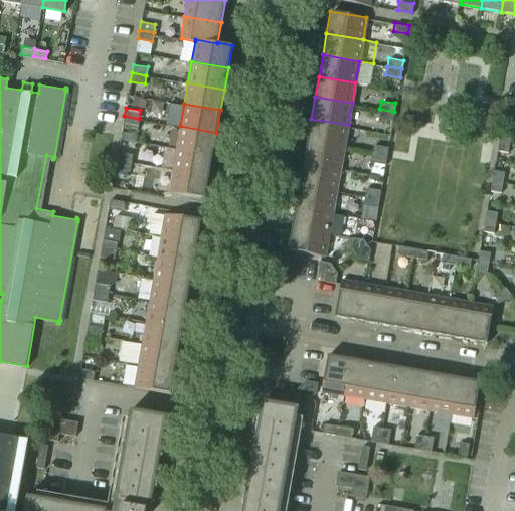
[(392,121),(394,112),(379,109),(378,118),(392,120),(392,121)]
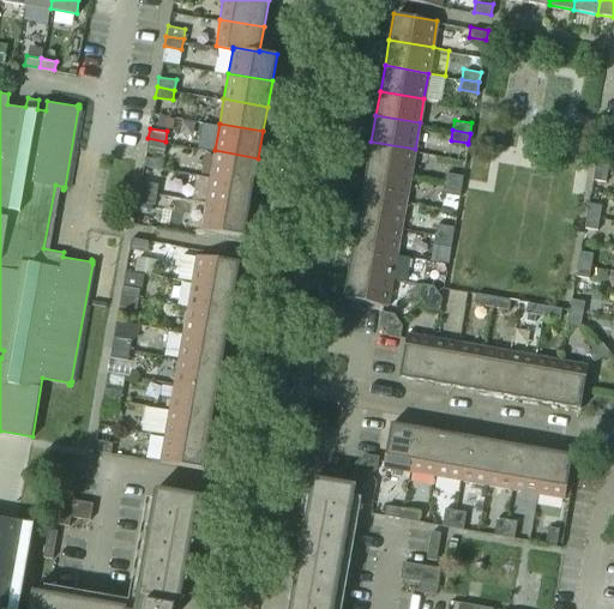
[(163,151),(166,142),(148,138),(146,149),(163,151)]
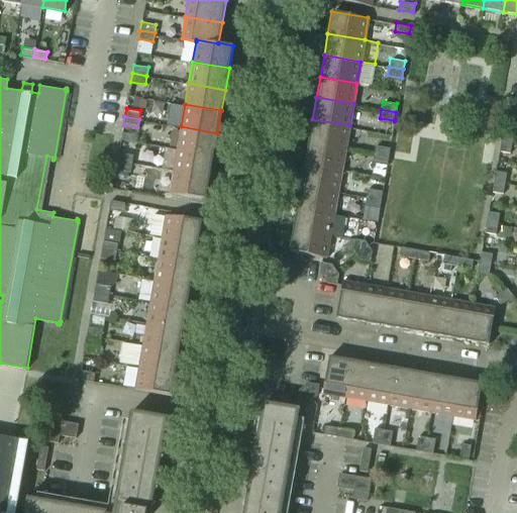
[(345,147),(349,125),(312,119),(309,140),(345,147)]
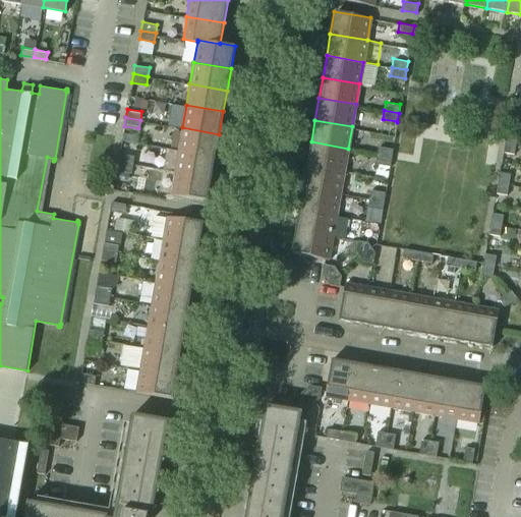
[(216,155),(219,134),(182,127),(178,149),(216,155)]
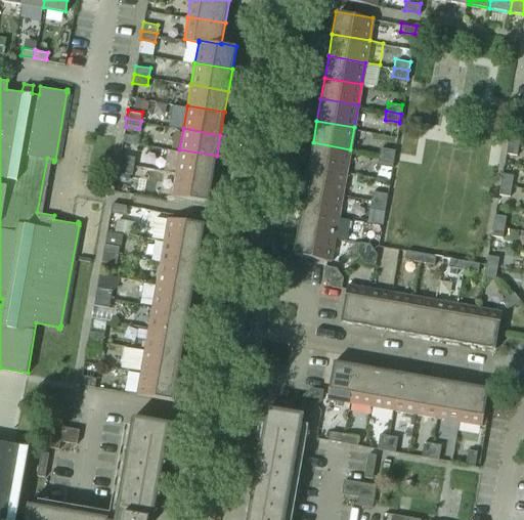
[(518,142),(520,132),(509,130),(508,141),(518,142)]
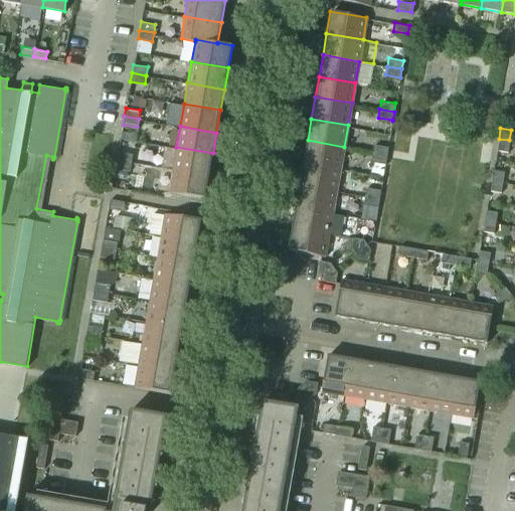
[(508,151),(509,140),(499,139),(497,149),(508,151)]
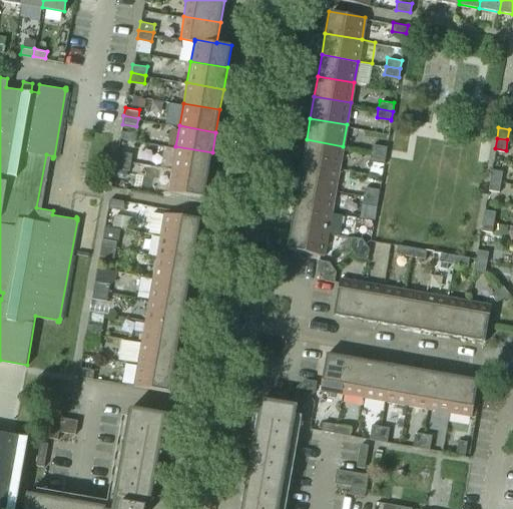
[(339,168),(343,146),(307,139),(303,161),(339,168)]
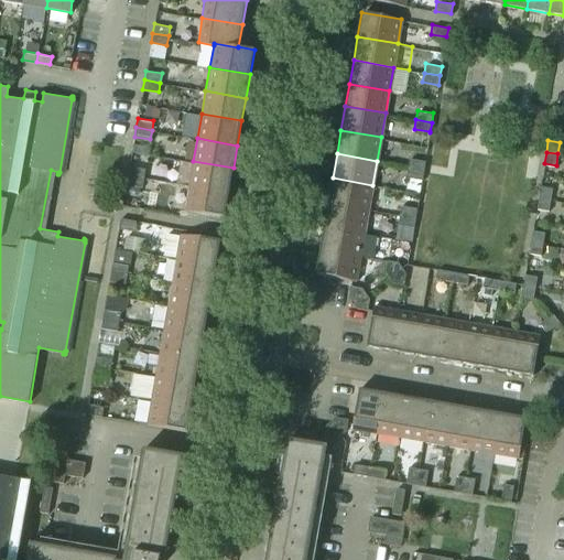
[(423,170),(425,160),(409,158),(408,167),(423,170)]
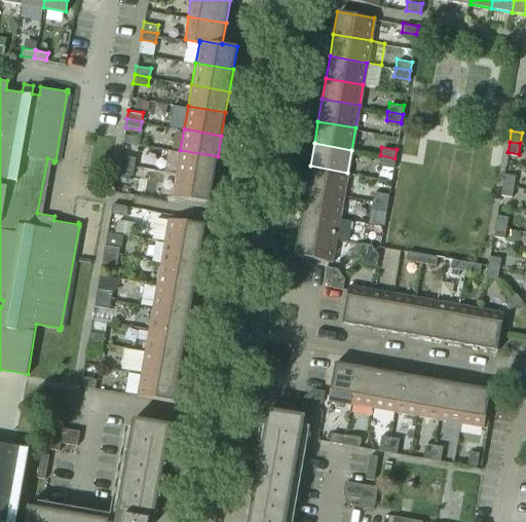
[(214,179),(218,156),(180,150),(176,173),(214,179)]
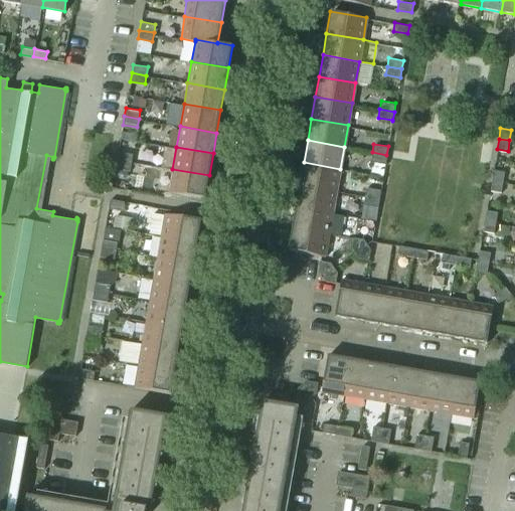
[(131,162),(133,153),(118,150),(117,159),(131,162)]
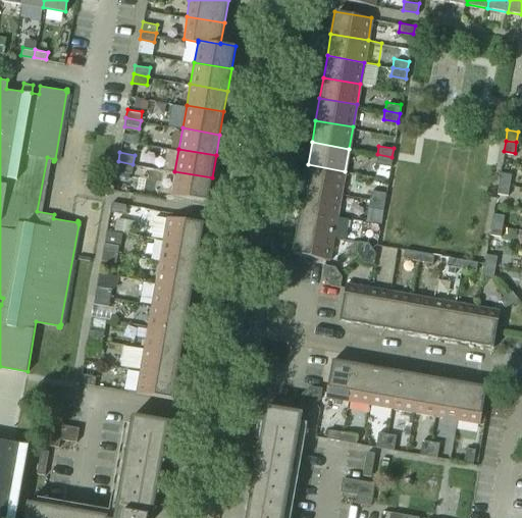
[(390,165),(392,157),(377,154),(375,163),(390,165)]
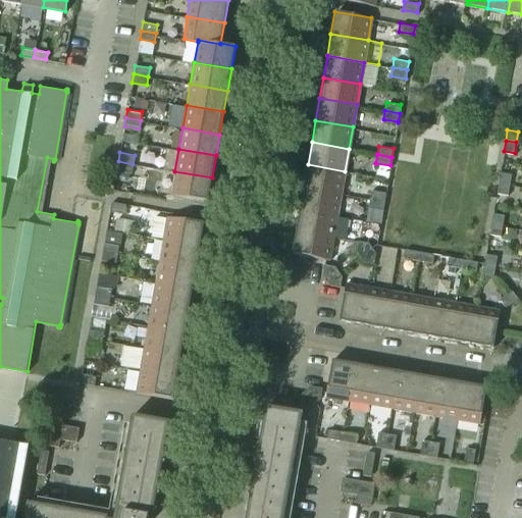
[(132,172),(133,164),(118,161),(116,169),(132,172)]
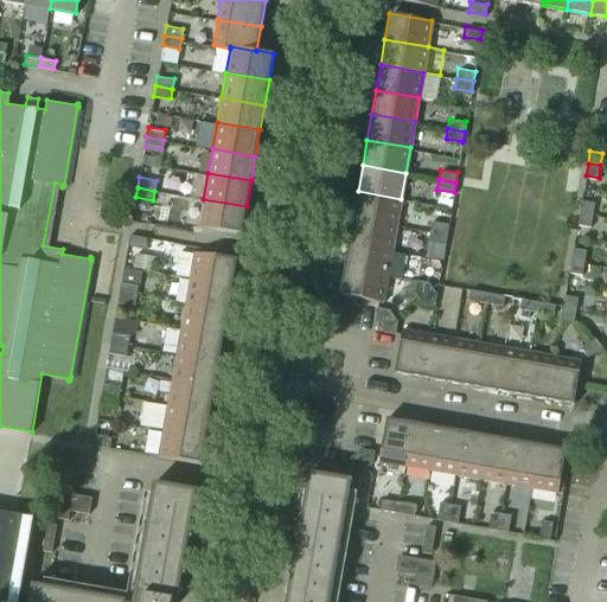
[(396,224),(401,199),(358,191),(353,217),(396,224)]
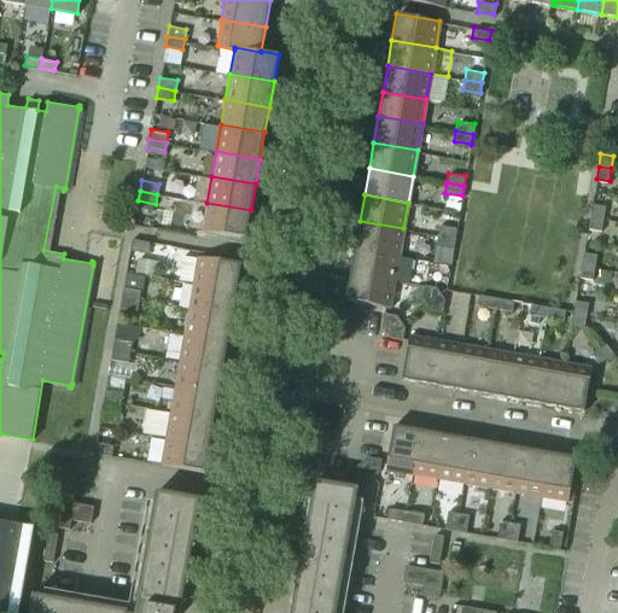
[(602,217),(605,204),(593,202),(590,215),(602,217)]
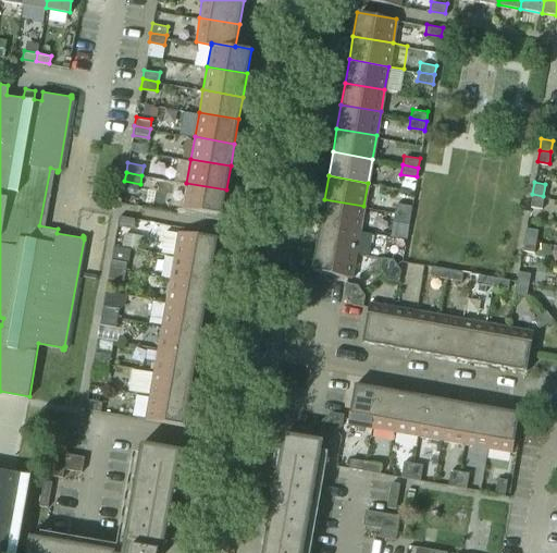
[(222,213),(226,189),(186,183),(182,207),(222,213)]
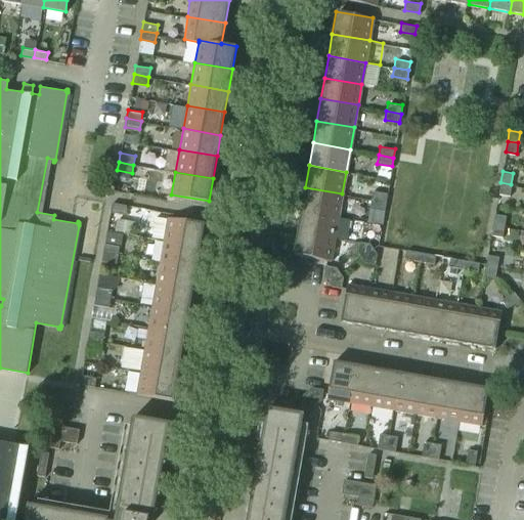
[(509,195),(511,184),(500,182),(497,192),(509,195)]
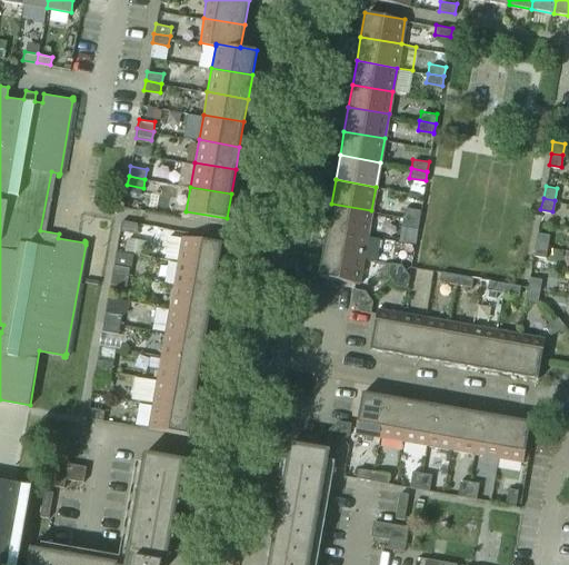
[(368,234),(371,210),(331,204),(327,226),(368,234)]
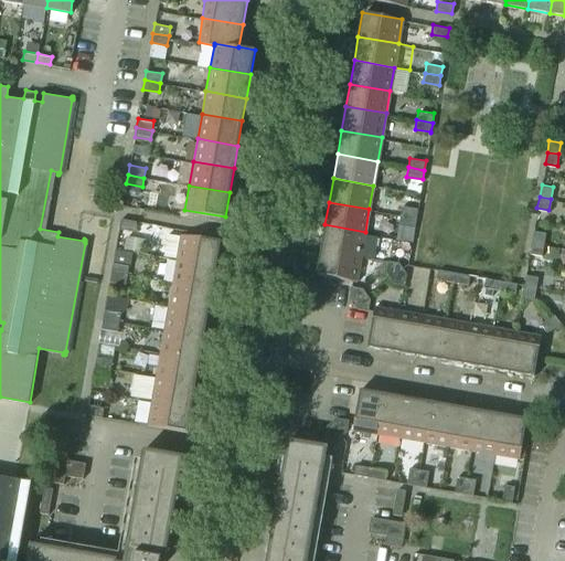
[(416,218),(417,208),(402,205),(400,214),(416,218)]
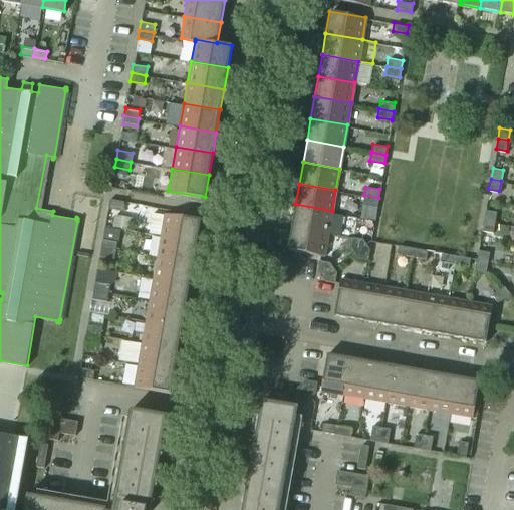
[(376,206),(378,198),(363,195),(362,204),(376,206)]
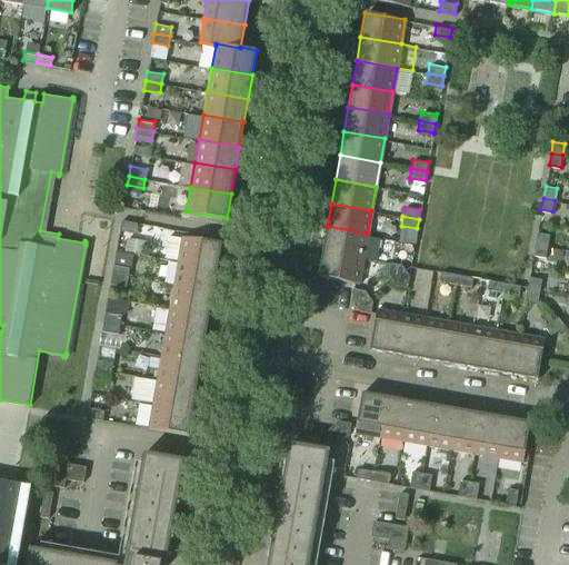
[(135,234),(137,221),(121,219),(119,230),(135,234)]
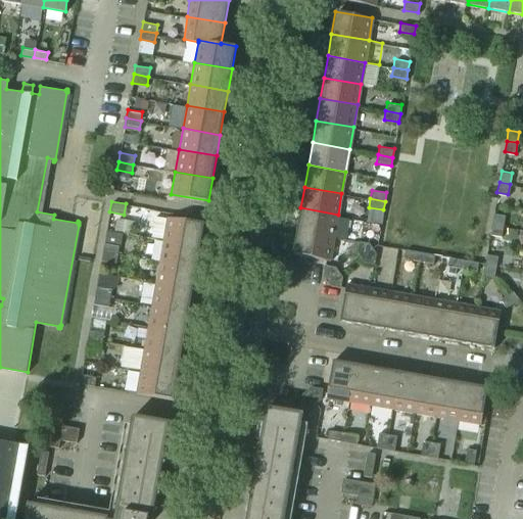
[(334,236),(338,215),(300,207),(297,229),(334,236)]
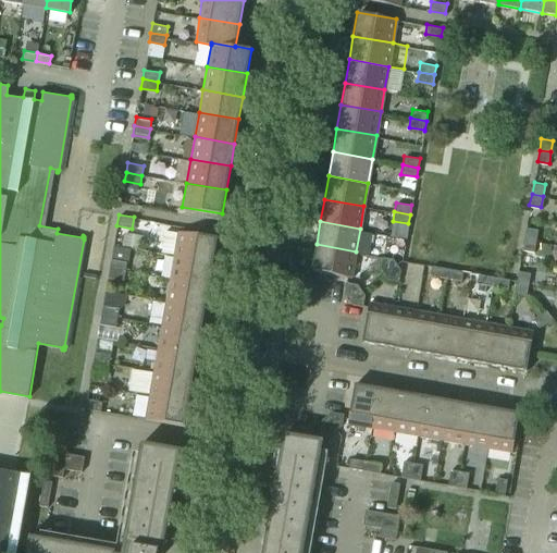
[(535,240),(537,229),(525,226),(523,238),(535,240)]
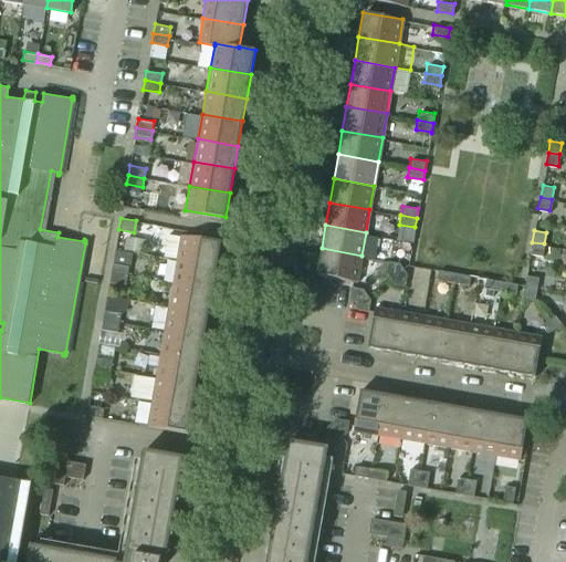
[(217,266),(221,241),(180,235),(177,259),(217,266)]
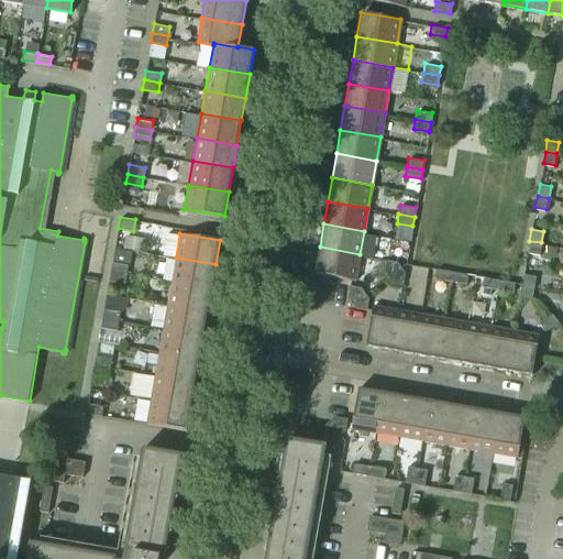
[(539,253),(541,242),(529,241),(528,252),(539,253)]
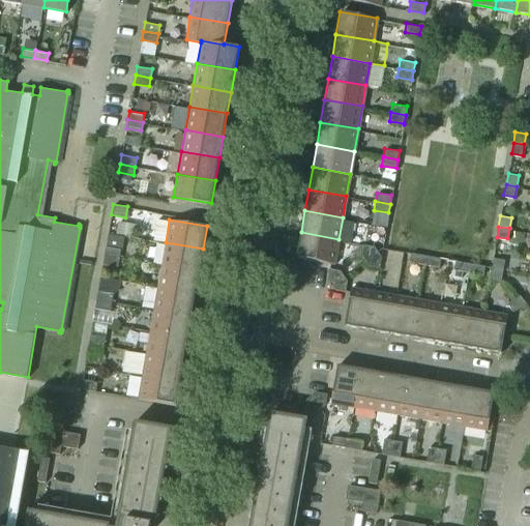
[(334,263),(339,239),(301,232),(296,257),(334,263)]
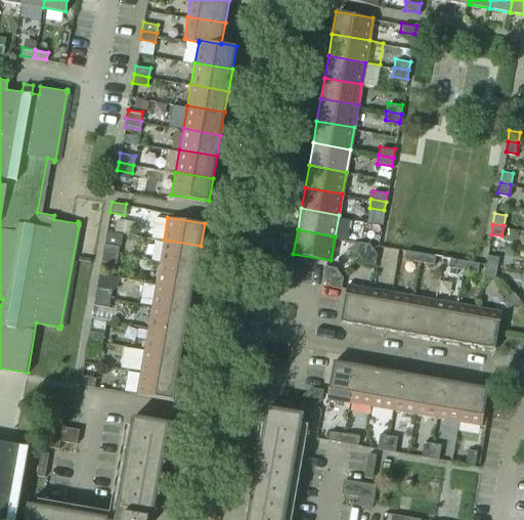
[(197,267),(201,246),(164,240),(160,261),(197,267)]
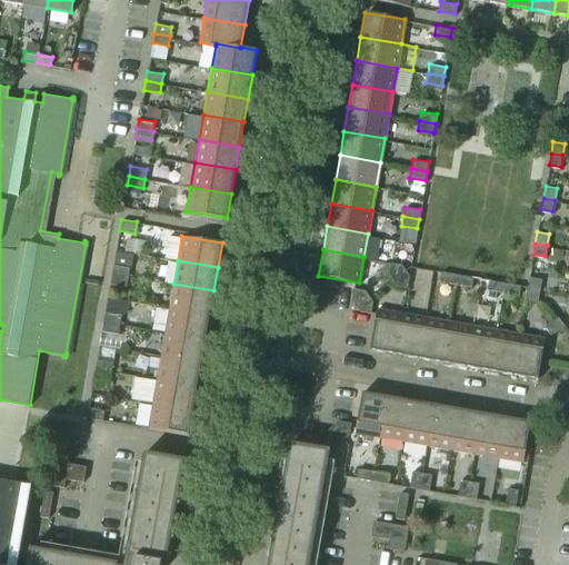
[(406,269),(401,264),(390,261),(388,273),(391,278),(406,269)]
